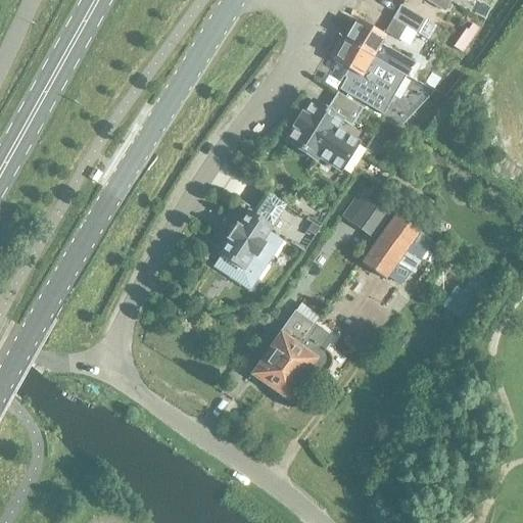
[(406,0),(423,0),(443,12),(444,11),(449,2),(446,0),(399,0),(405,2),(406,0)]
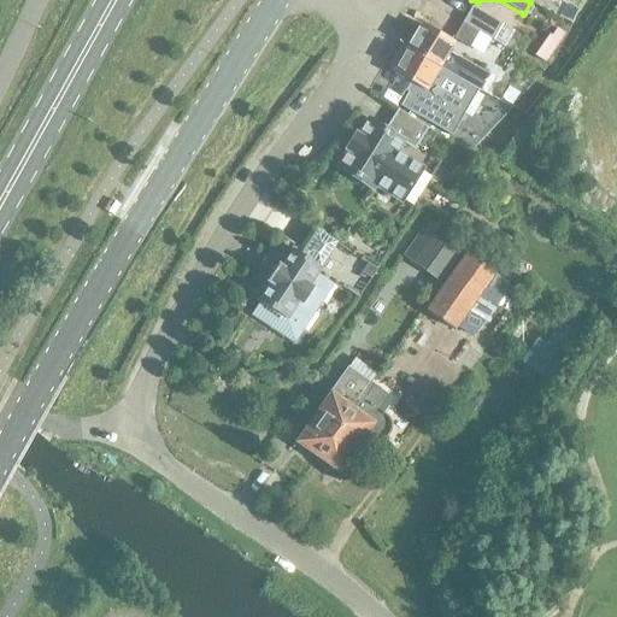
[(462,22),(485,35),(492,39),(501,23),(471,6),(462,22)]
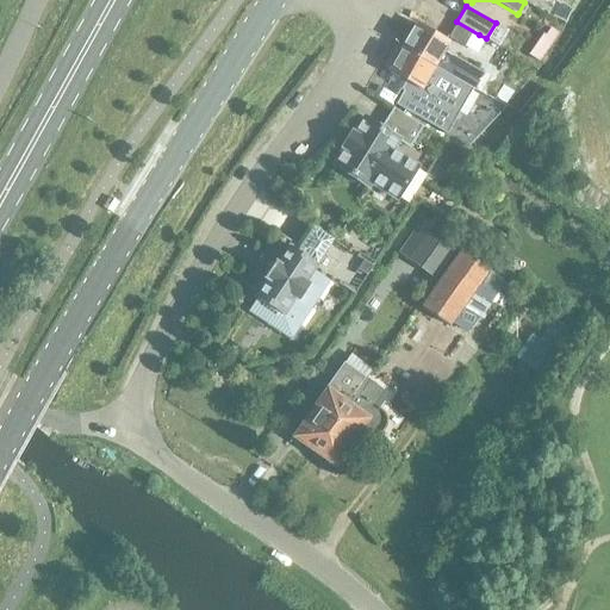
[(479,35),(456,22),(447,37),(462,47),(464,45),(471,50),(479,35)]
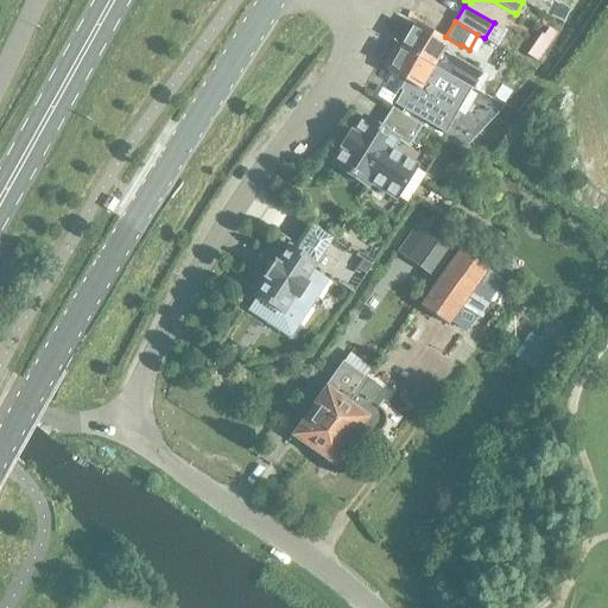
[(401,48),(463,83),(473,89),(474,88),(486,95),(491,84),(464,69),(466,68),(442,54),(448,42),(416,23),(401,48)]
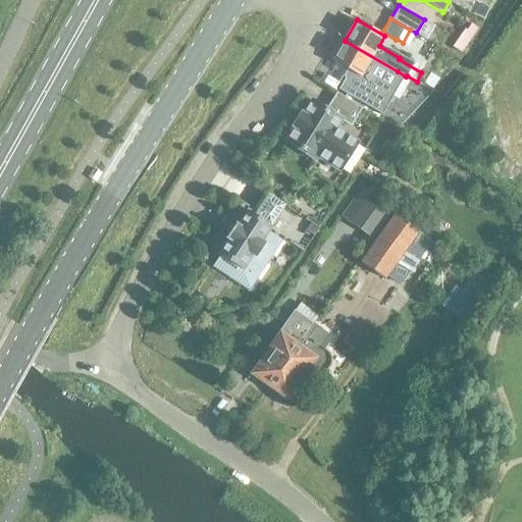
[(398,71),(345,41),(332,61),(347,69),(342,76),(346,79),(340,90),(381,114),(387,104),(384,93),(398,71)]
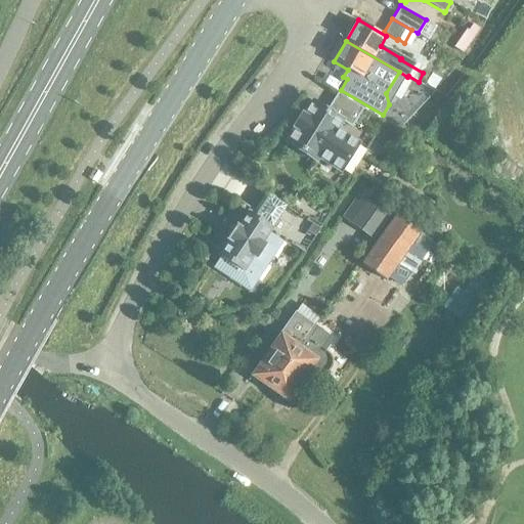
[(301,114),(293,127),(295,128),(286,142),(315,161),(318,157),(341,171),(358,143),(336,129),(341,121),(351,127),(363,107),(337,92),(333,99),(326,110),(312,100),(303,115),(301,114)]
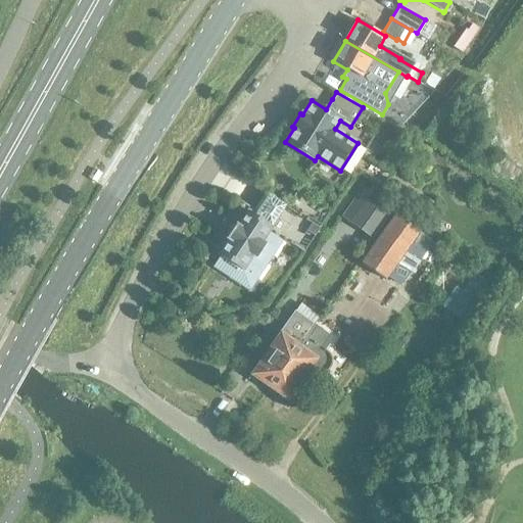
[(265,192),(264,193),(251,212),(247,210),(238,226),(235,224),(226,238),(228,240),(219,254),(220,255),(212,267),(249,290),(282,240),(269,232),(273,227),(272,227),(285,206),(265,192)]
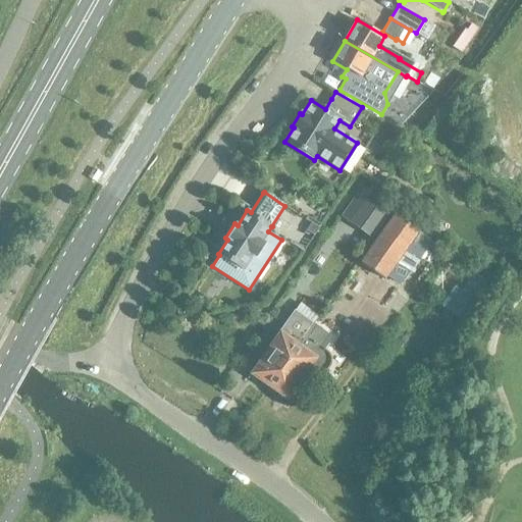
[(340,216),(370,238),(386,214),(356,193),(340,216)]
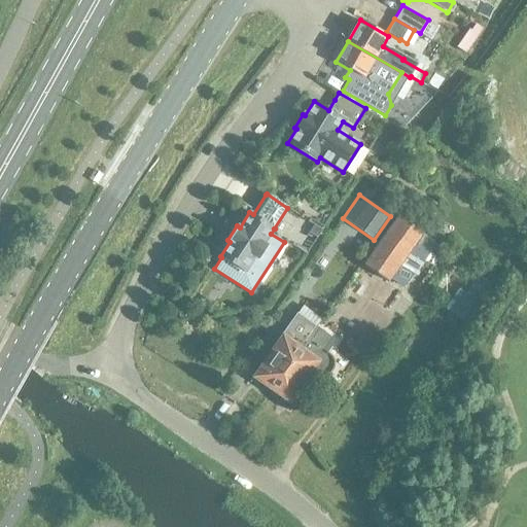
[(397,216),(363,265),(388,282),(390,278),(402,287),(405,287),(435,243),(422,234),(397,216)]
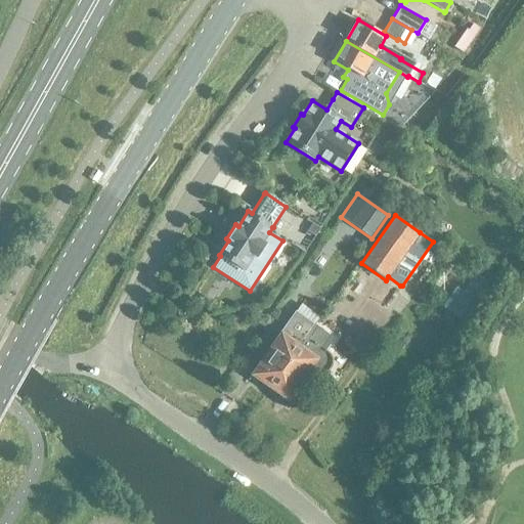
[(251,376),(269,388),(313,324),(295,312),(251,376)]
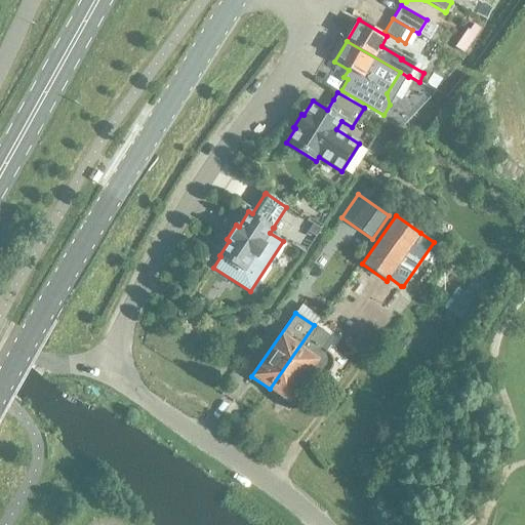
[(333,338),(314,325),(270,389),(288,402),(306,376),(313,381),(318,380),(323,378),(332,367),(332,360),(330,354),(324,351),(333,338)]
